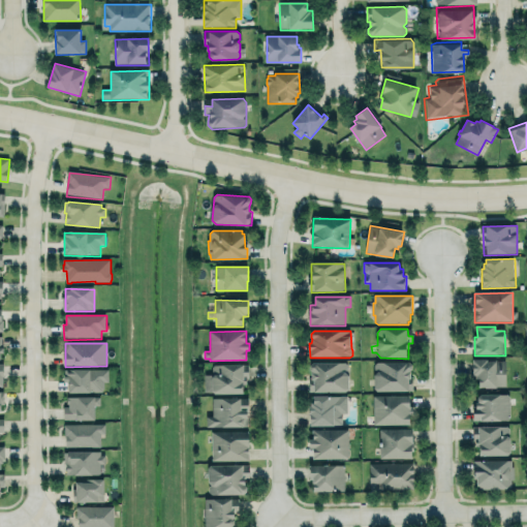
[(473,360),(488,360),(488,362),(506,362),(507,388),(497,388),(486,389),(486,388),(479,388),(479,378),(476,379),(476,376),(474,375),(473,360)]
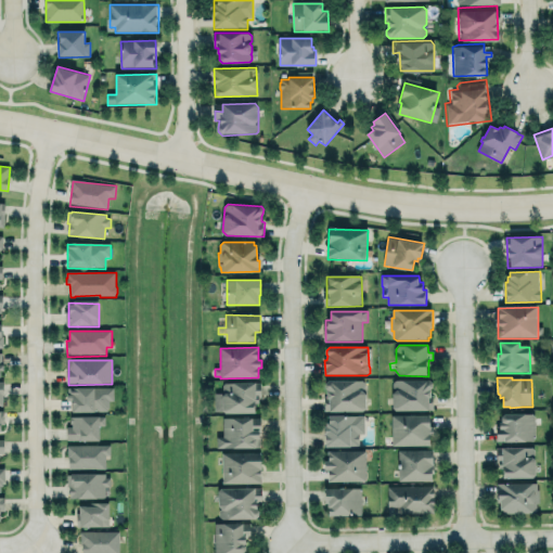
[(393,385),(396,381),(432,380),(434,388),(432,397),(427,398),(429,411),(395,410),(393,385)]
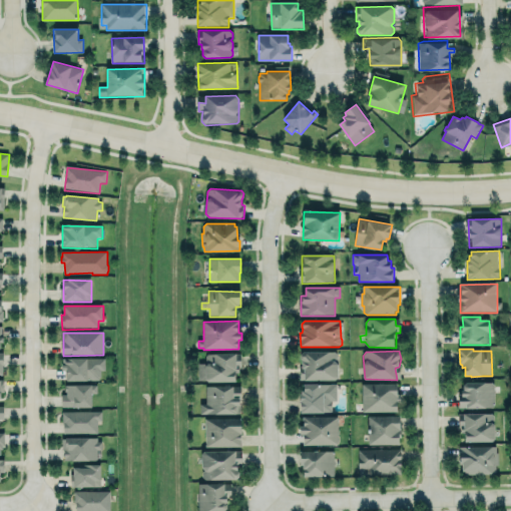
[(304,352),(301,356),(301,359),(304,362),(303,362),(303,367),(301,367),(301,380),(336,380),(339,378),(339,365),(336,361),(338,359),(338,355),(336,352),(304,352)]
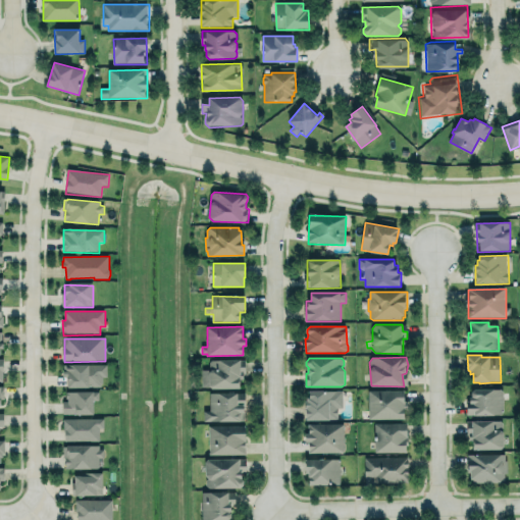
[(241,388),(212,388),(210,387),(203,387),(203,370),(210,370),(210,363),(212,360),(246,360),(247,374),(244,374),(244,379),(241,379),(241,388)]
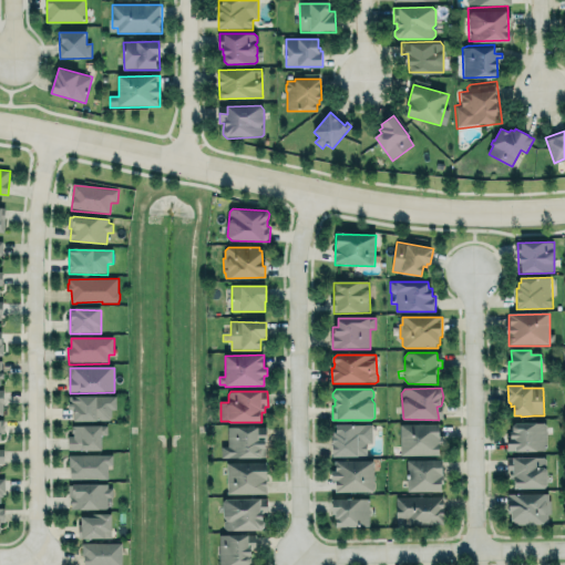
[(71,421),(111,422),(111,411),(116,411),(116,398),(71,397),(71,421)]
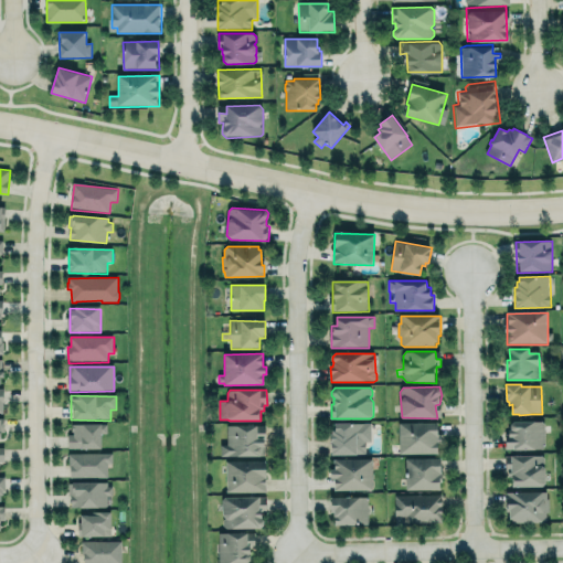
[(399,422),(438,421),(438,453),(400,453),(399,422)]
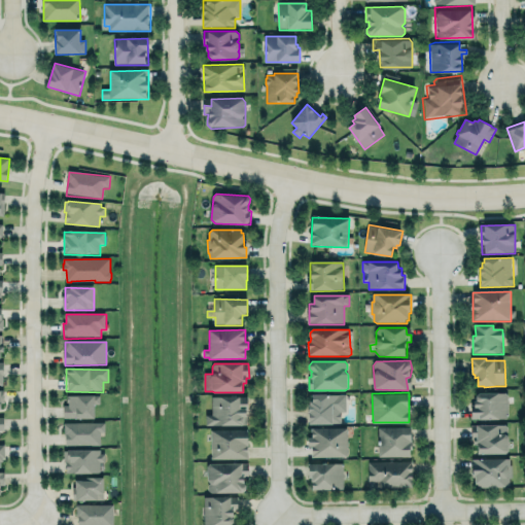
[(474,420),(509,420),(509,393),(474,394),(474,420)]
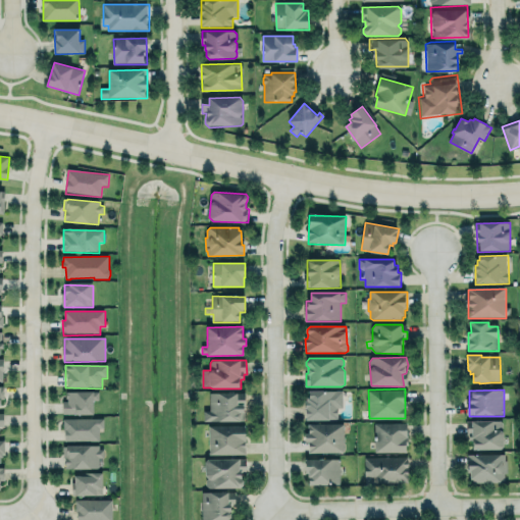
[(310,392),(310,398),(307,398),(307,401),(306,401),(306,420),(329,420),(329,419),(338,419),(339,418),(339,409),(344,409),(343,392),(310,392)]
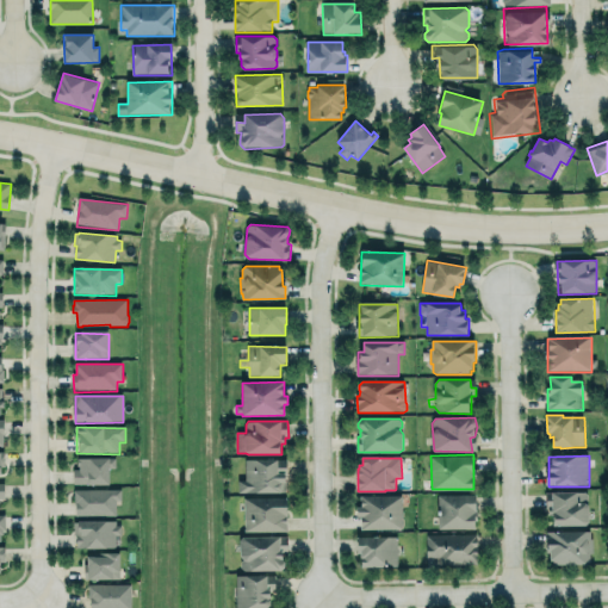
[(111,486),(111,469),(116,469),(116,459),(76,459),(76,485),(111,486)]
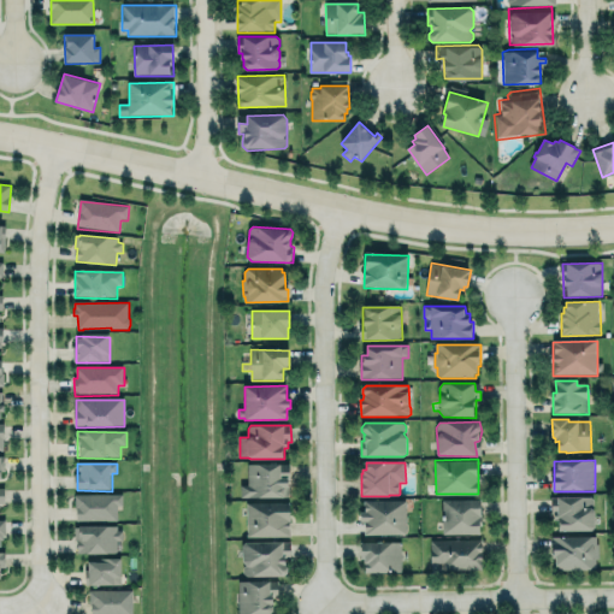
[(248,465),(248,486),(242,486),(242,499),(290,499),(289,465),(248,465)]
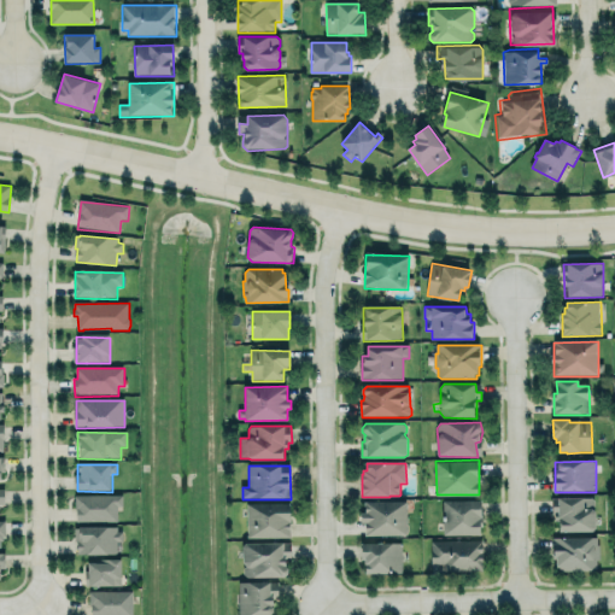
[(76,497),(76,522),(117,522),(117,507),(123,507),(123,493),(117,493),(117,496),(76,497)]
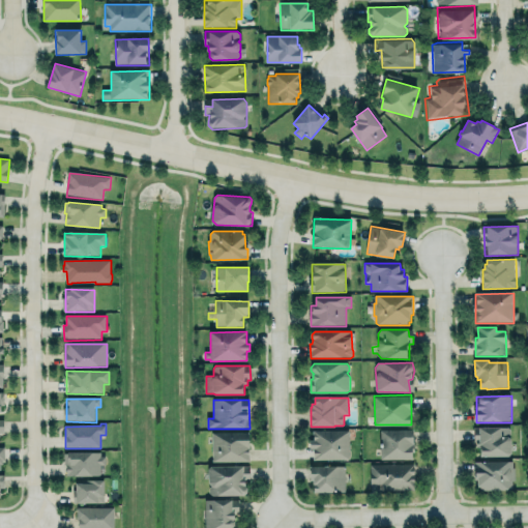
[(476,458),(511,458),(510,428),(476,429),(476,458)]
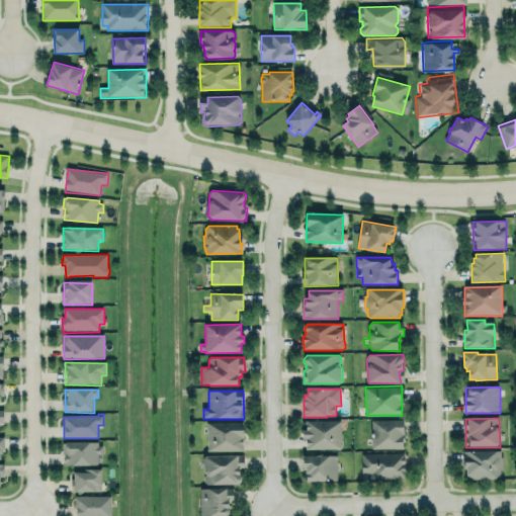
[(404,421),(372,421),(372,450),(405,449),(404,421)]
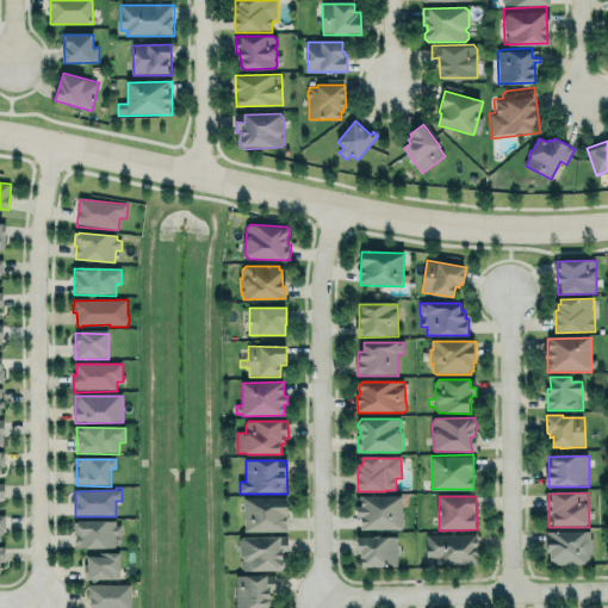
[(360,531),(403,531),(403,497),(360,497),(360,531)]
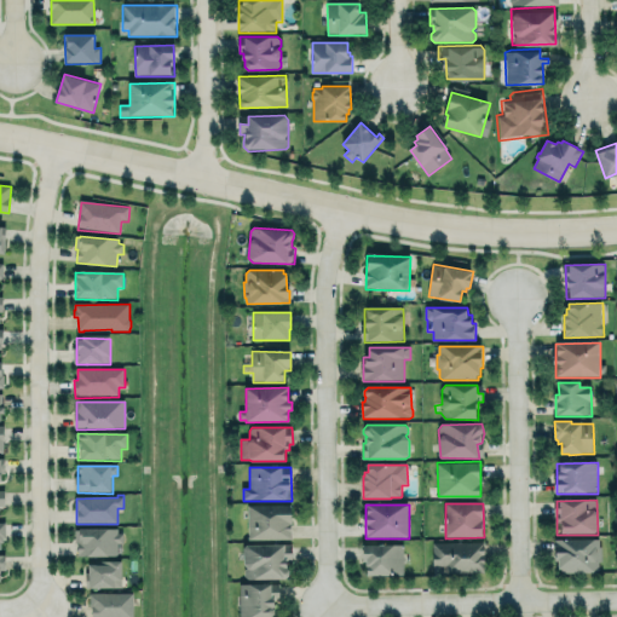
[(249,506),(249,540),(292,540),(292,506),(249,506)]
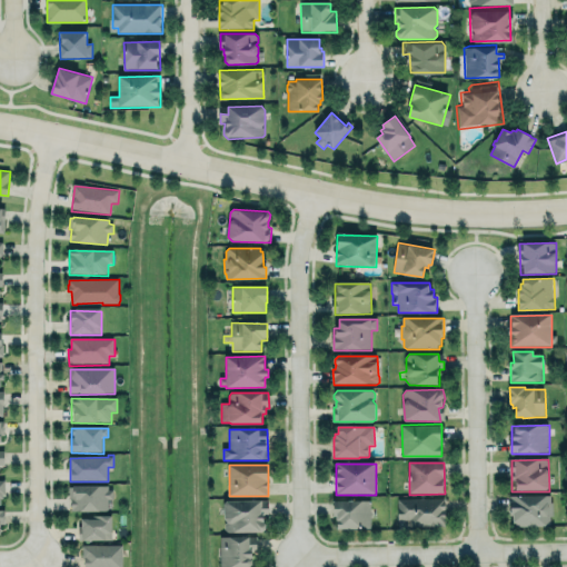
[(111,487),(70,487),(70,513),(109,513),(109,501),(111,501),(111,487)]
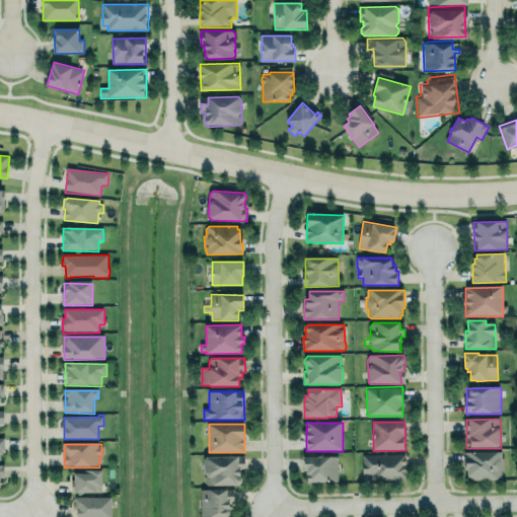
[(503,452),(465,453),(466,481),(504,481),(503,452)]
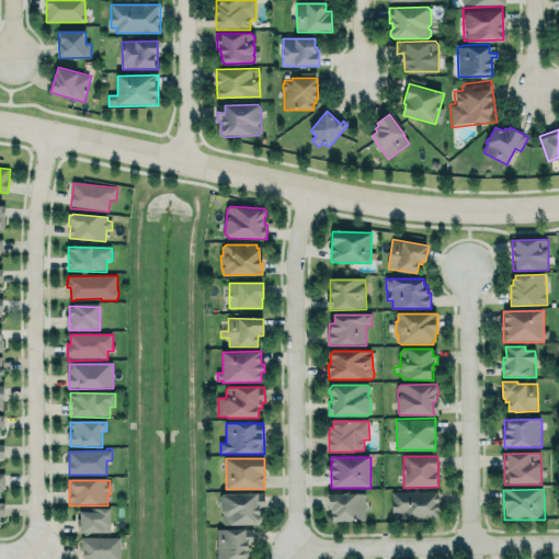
[(392,492),(440,492),(440,518),(405,520),(405,514),(394,514),(392,492)]
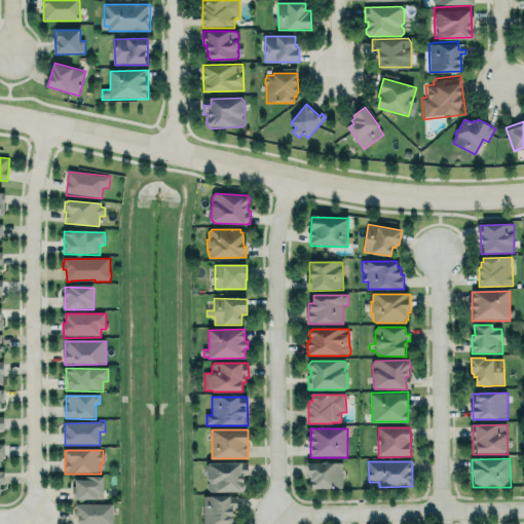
[(248,463),(208,463),(209,493),(246,492),(245,477),(249,477),(248,463)]
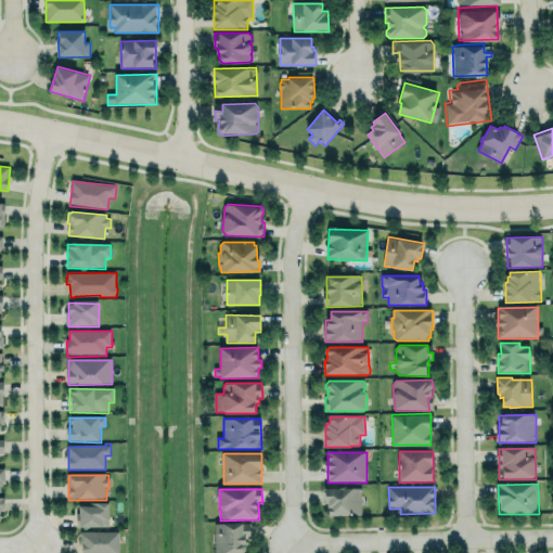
[(326,489),(328,517),(362,516),(361,489),(326,489)]
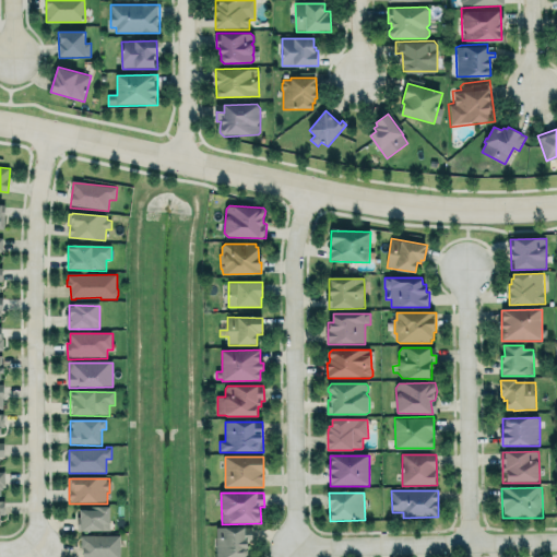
[(110,507),(110,531),(79,531),(79,518),(81,518),(81,510),(92,510),(92,507),(110,507)]
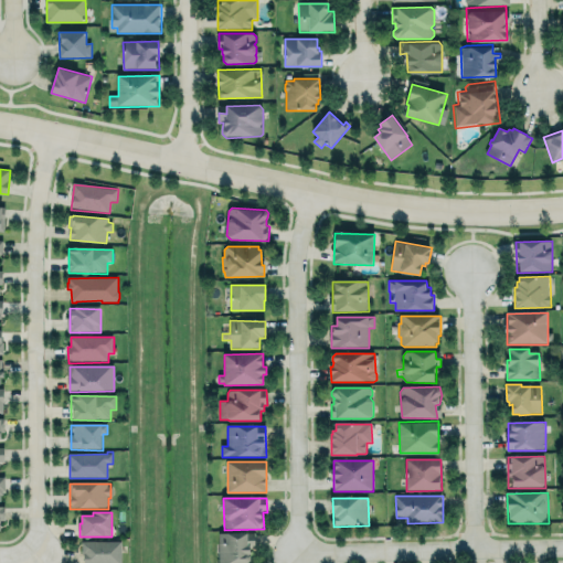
[(219,533),(247,533),(247,534),(255,533),(255,541),(256,549),(251,548),(251,550),(251,554),(248,554),(251,556),(251,561),(250,562),(220,562),(219,533)]
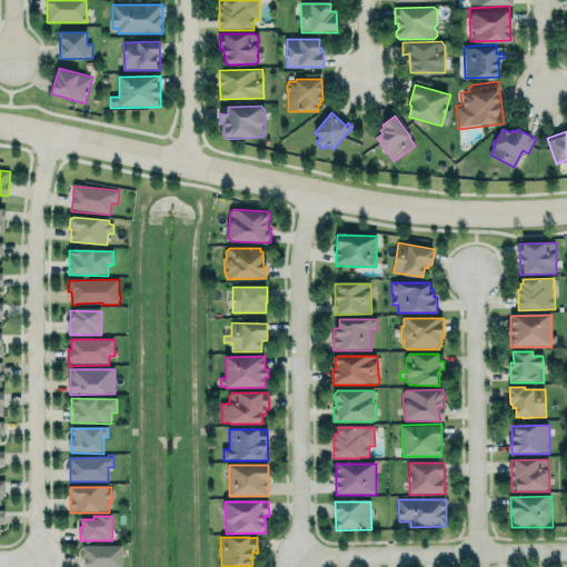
[(83,546),(123,546),(123,566),(86,566),(86,558),(83,558),(83,546)]
